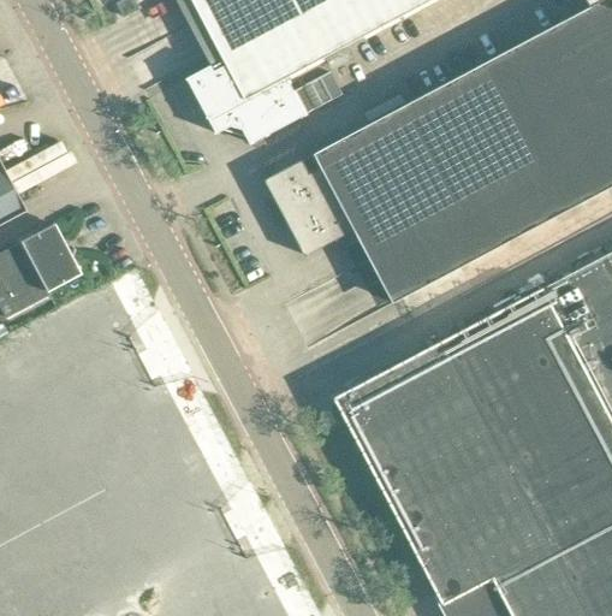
[(119,0),(113,4),(120,17),(137,9),(131,0),(119,0)]
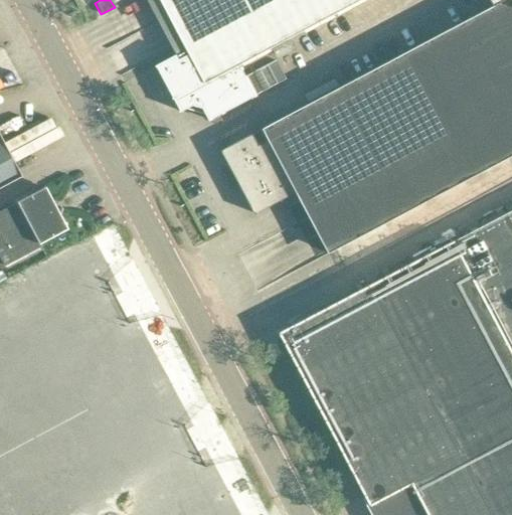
[(238,65),(360,0),(160,0),(189,53),(178,59),(175,54),(154,65),(155,67),(157,66),(179,110),(178,110),(179,112),(192,105),(201,108),(208,121),(210,120),(209,119),(275,86),(266,66),(244,76),(238,65)]
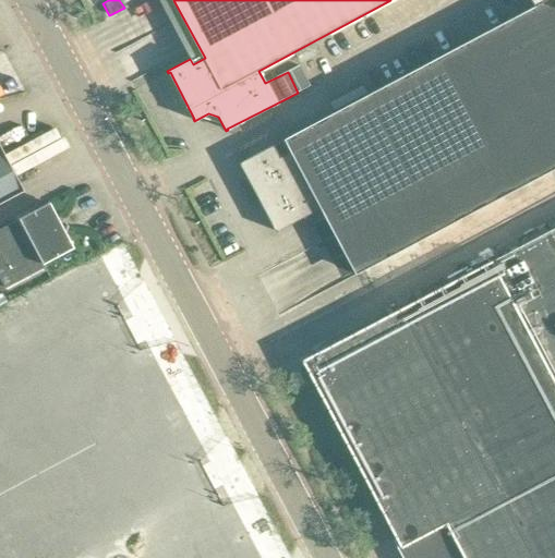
[(554,167),(554,0),(544,0),(534,7),(333,113),(332,113),(238,162),(250,184),(252,182),(261,197),(257,198),(275,232),(321,207),(356,274),(438,229),(554,167)]
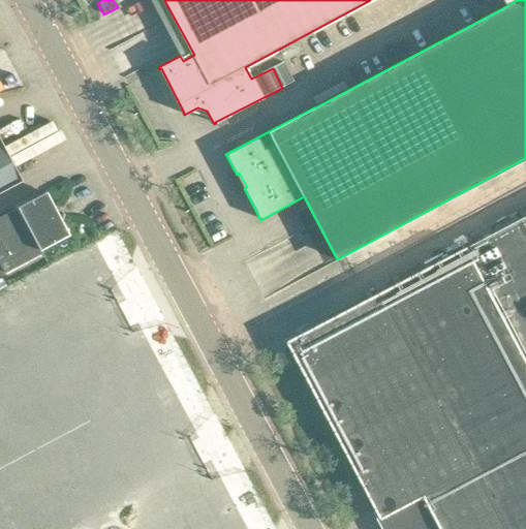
[(0,188),(18,180),(0,147),(0,188)]
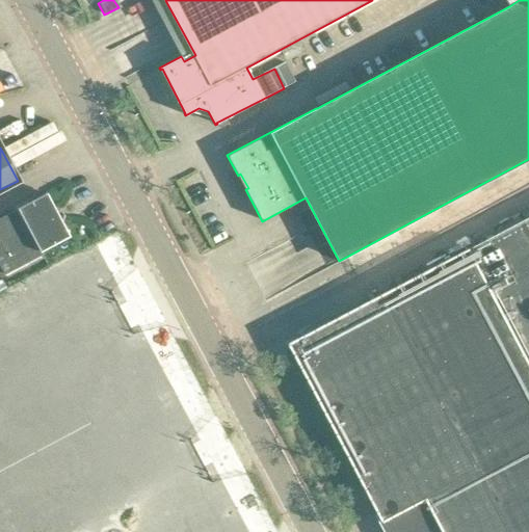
[(36,251),(47,245),(64,236),(43,193),(0,215),(0,277),(40,257),(36,251)]
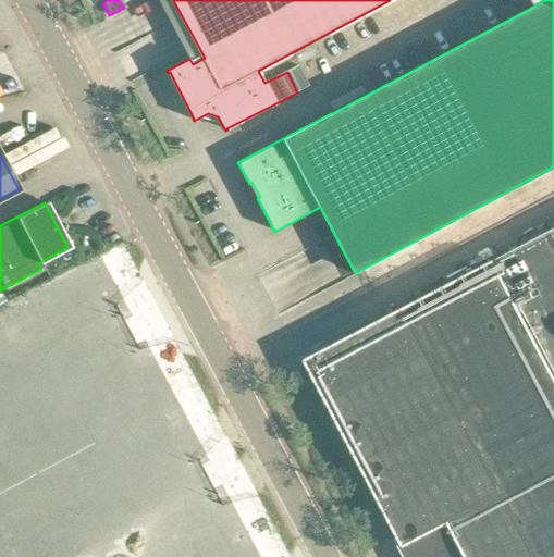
[(553,225),(493,258),(551,367),(553,364),(553,225)]
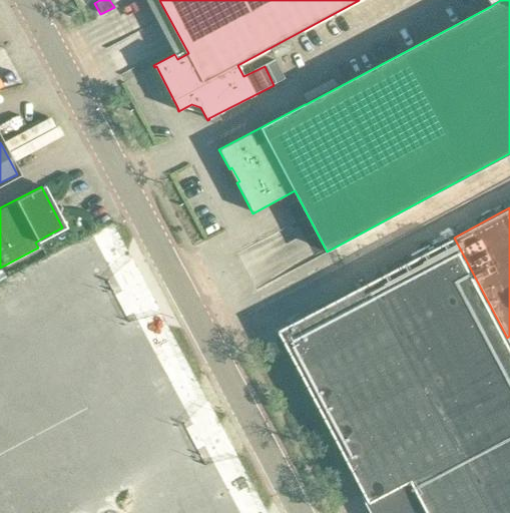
[(509,512),(509,352),(450,239),(278,331),(368,503),(378,498),(383,508),(397,500),(403,512),(509,512)]
